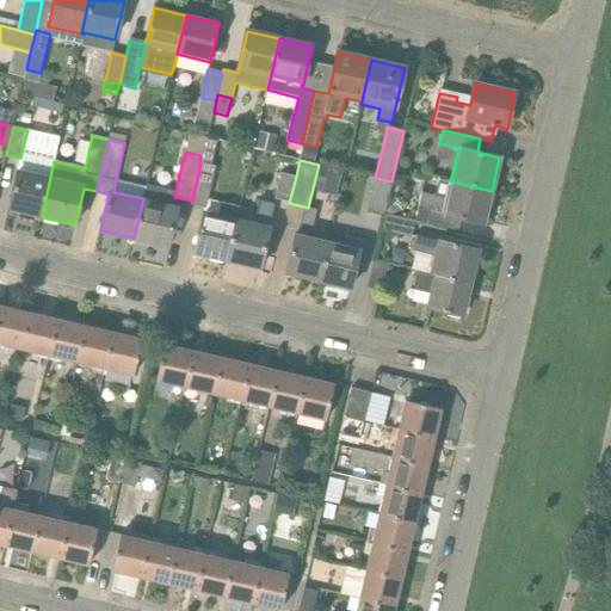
[(313,191),(335,197),(341,171),(319,165),(313,191)]
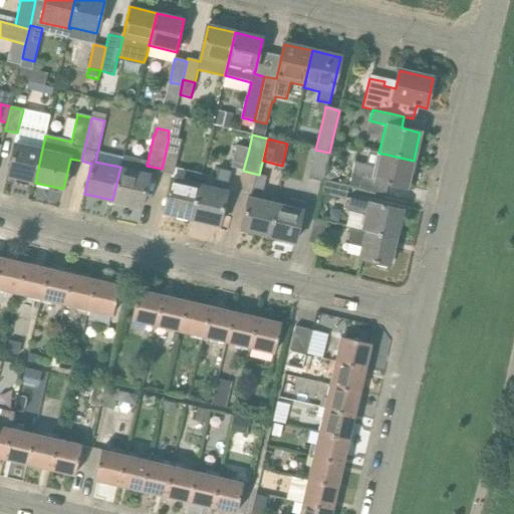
[(7,176),(35,183),(42,149),(15,143),(7,176)]
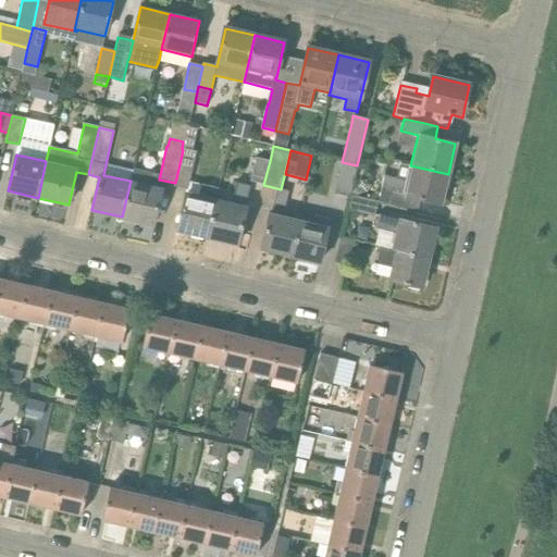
[(250,182),(263,185),(270,161),(256,158),(250,182)]
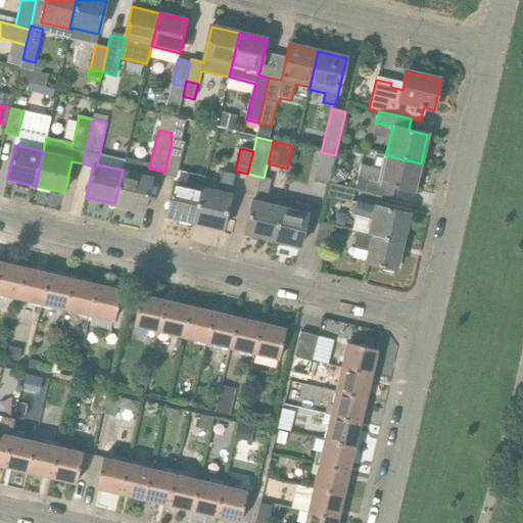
[(335,155),(321,152),(314,182),(329,186),(329,184),(335,155)]
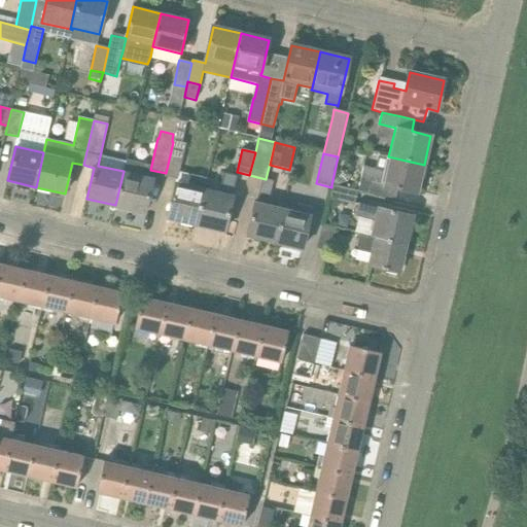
[(164,177),(177,180),(182,159),(170,155),(166,173),(164,177)]
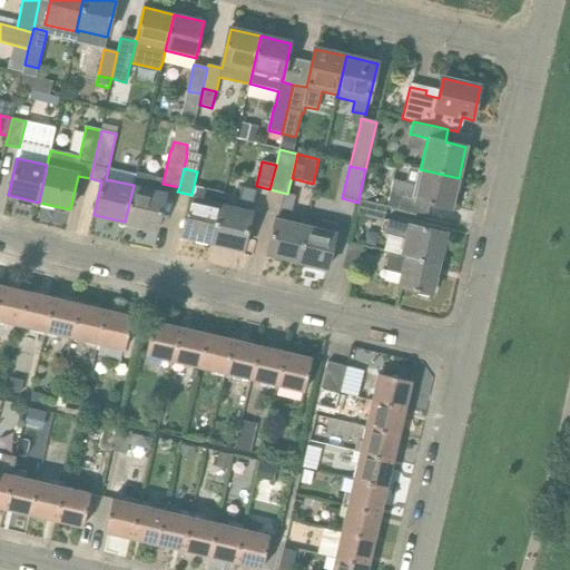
[(393,180),(387,206),(386,207),(426,216),(430,204),(451,209),(459,178),(420,169),(416,186),(393,180)]
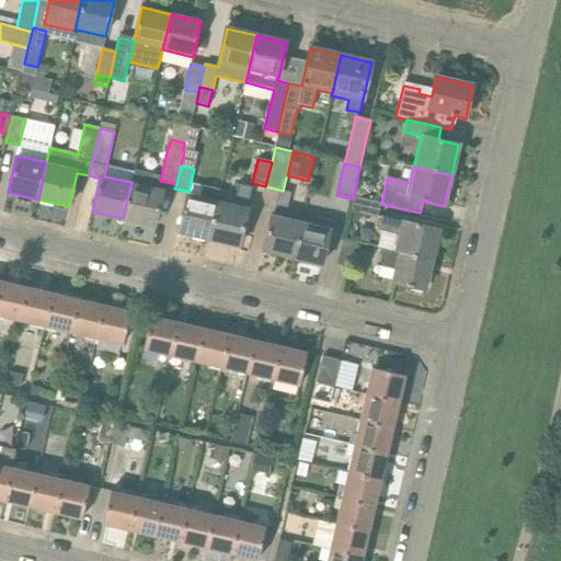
[(132,182),(123,218),(155,226),(163,190),(132,182)]
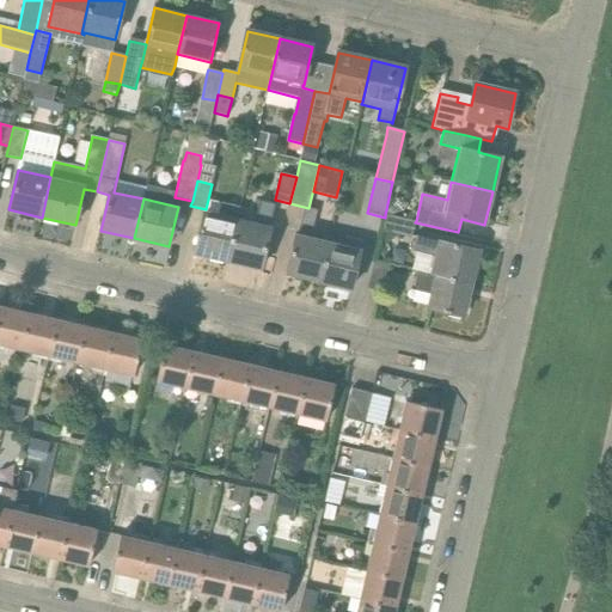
[(238,219),(228,261),(261,269),(271,227),(270,226),(275,204),(259,201),(255,222),(238,219)]
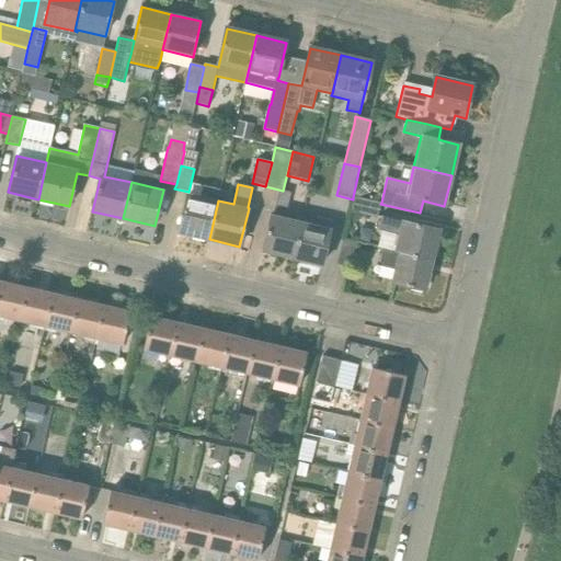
[(179,232),(209,239),(218,201),(187,193),(179,232)]
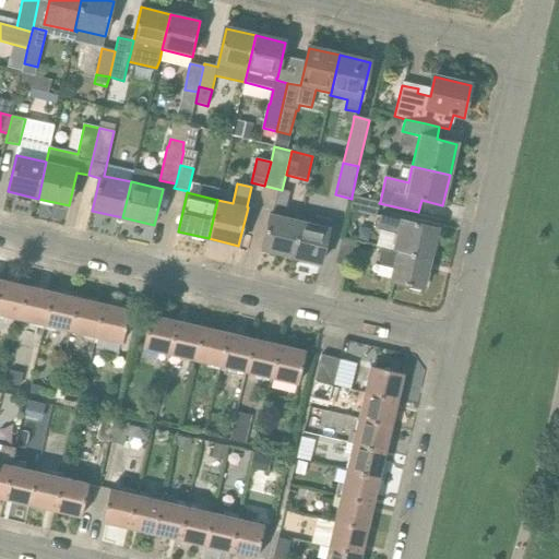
[(379,203),(380,202),(352,197),(352,199),(348,212),(376,218),(379,203)]
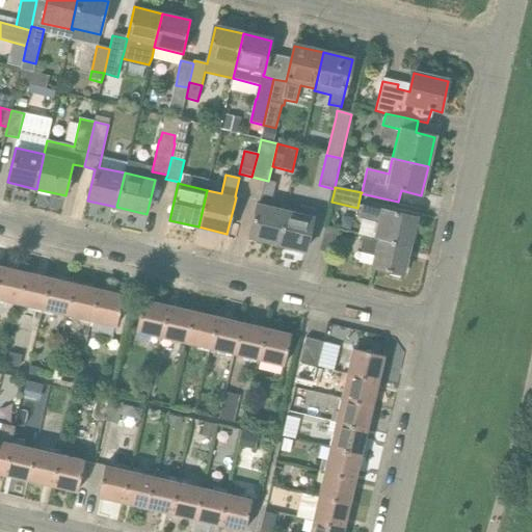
[(248,239),(277,245),(286,210),(257,204),(248,239)]
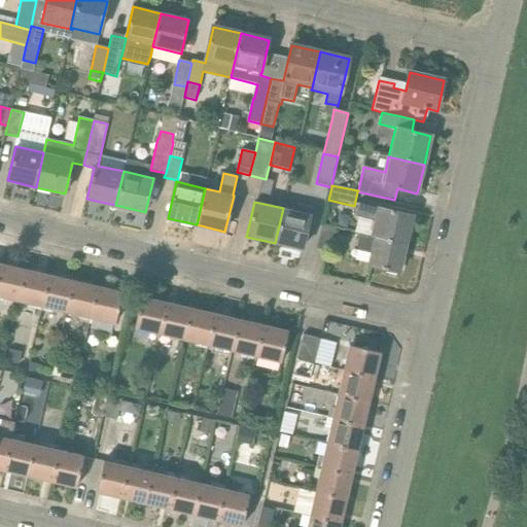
[(370,236),(406,244),(412,216),(358,203),(355,217),(374,221),(370,236)]
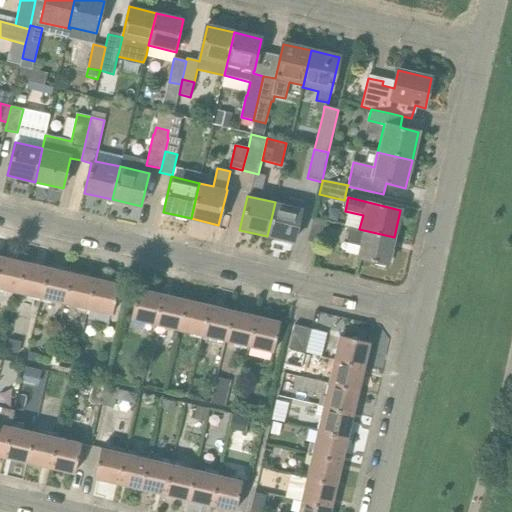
[(275,202),(267,236),(293,242),(301,208),(302,202),(289,199),(287,205),(275,202)]
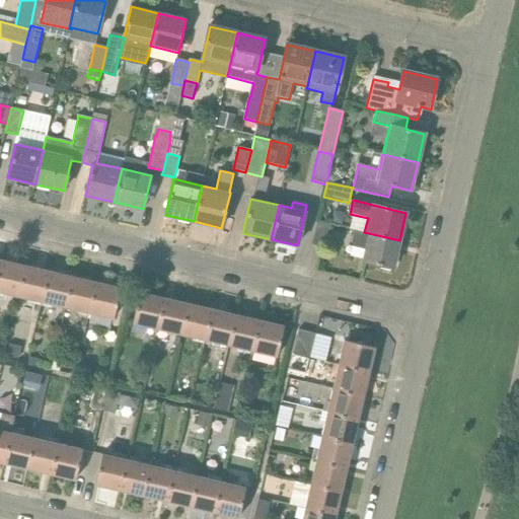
[(311,244),(323,247),(329,225),(317,222),(311,244)]
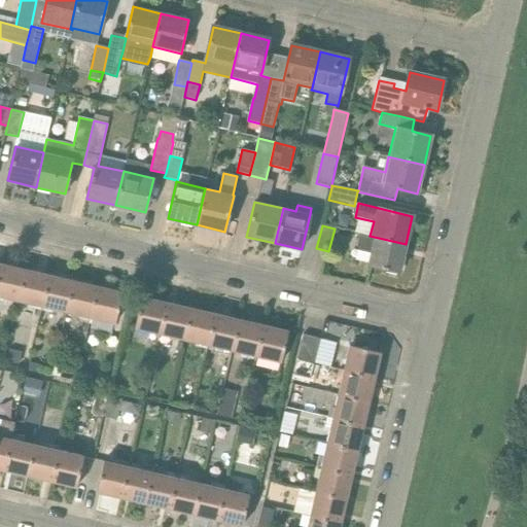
[(357,247),(373,249),(369,266),(398,273),(406,244),(370,236),(360,234),(357,247)]
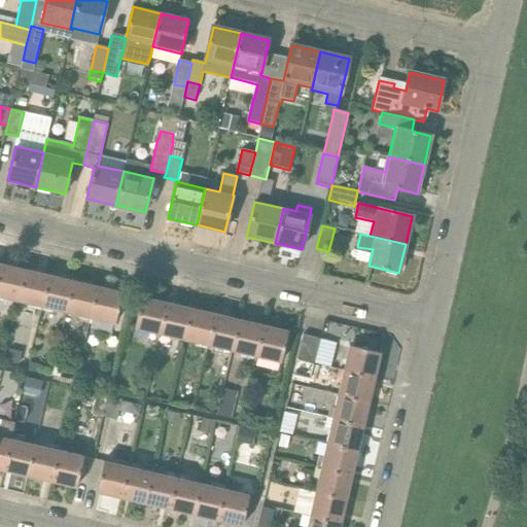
[(0,271),(0,297),(18,303),(25,271),(1,265),(0,271)]
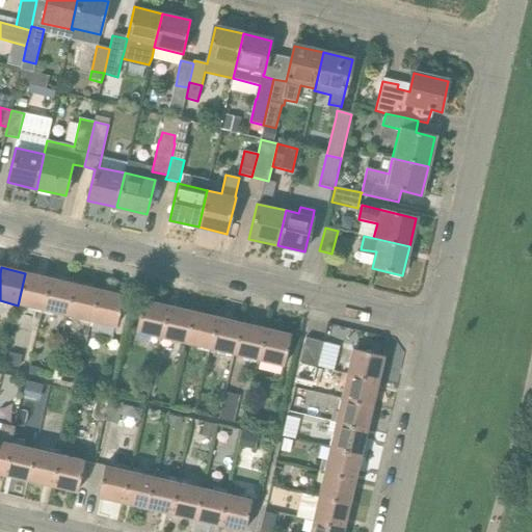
[(18,306),(43,311),(50,278),(25,273),(18,306)]
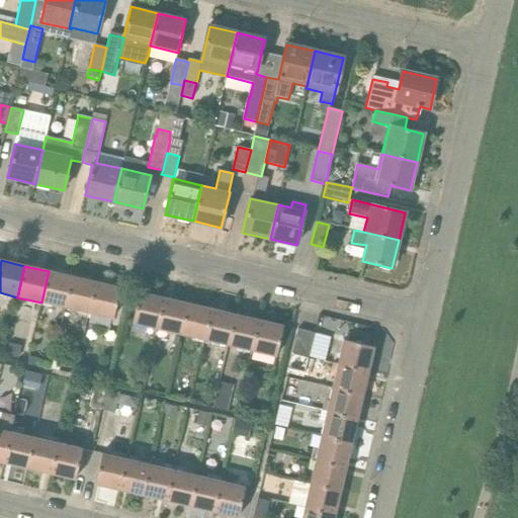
[(41,303),(65,309),(73,277),(49,271),(41,303)]
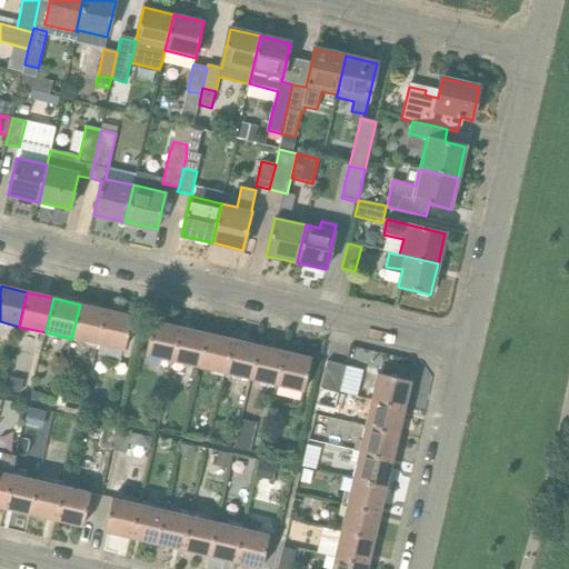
[(71,339),(98,345),(106,310),(80,305),(71,339)]
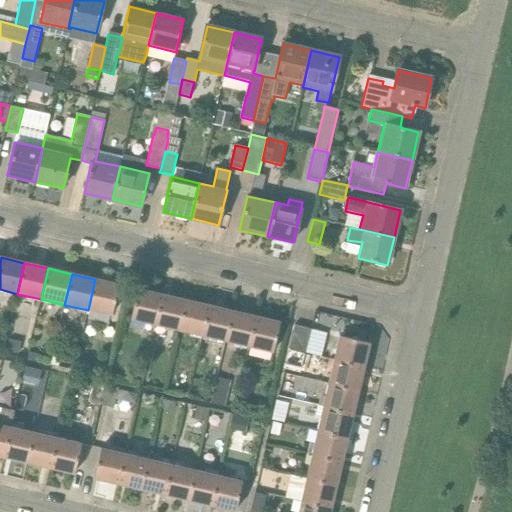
[(88,310),(111,316),(119,285),(95,279),(88,310)]
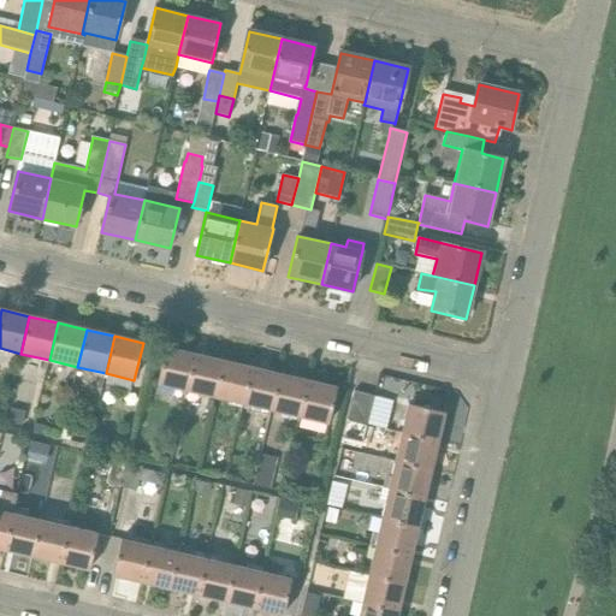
[(158,385),(187,392),(195,355),(166,348),(158,385)]
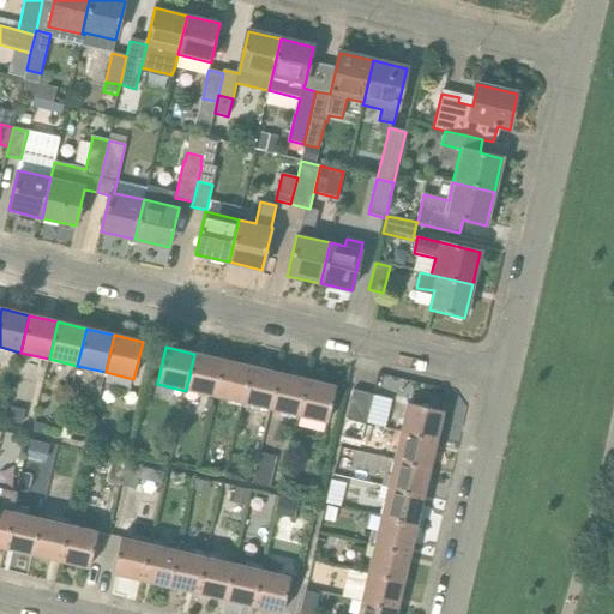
[(186,391),(215,398),(223,361),(194,354),(186,391)]
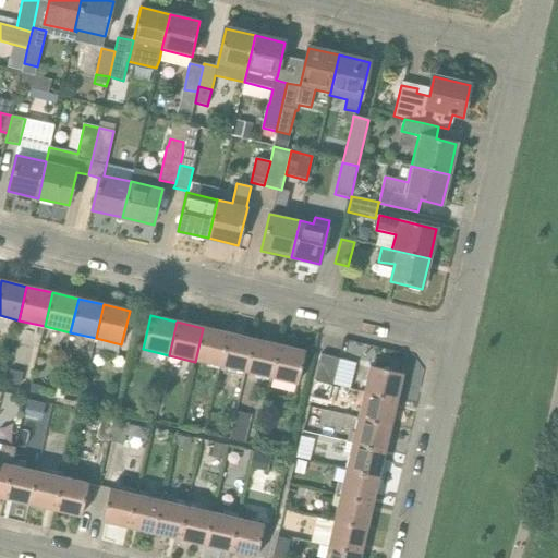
[(195,362),(219,367),(228,334),(203,328),(195,362)]
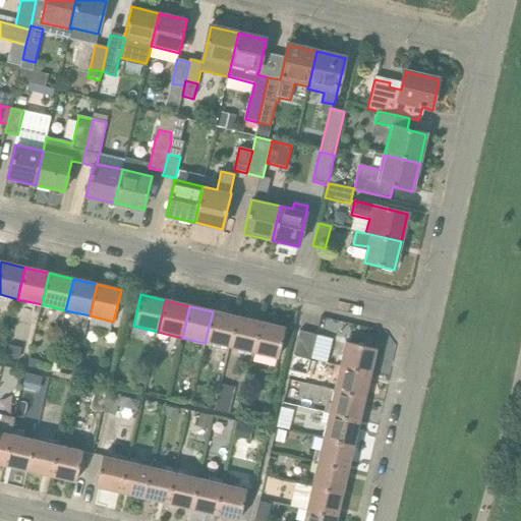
[(205,343),(228,348),(236,316),(213,311),(205,343)]
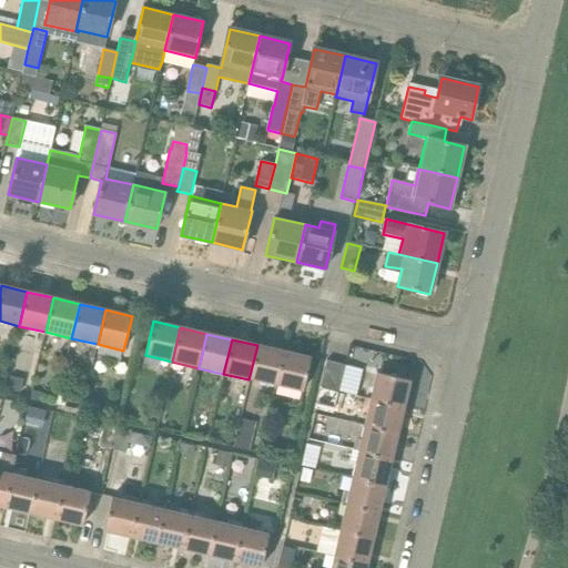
[(249,379),(275,386),(283,352),(257,345),(249,379)]
